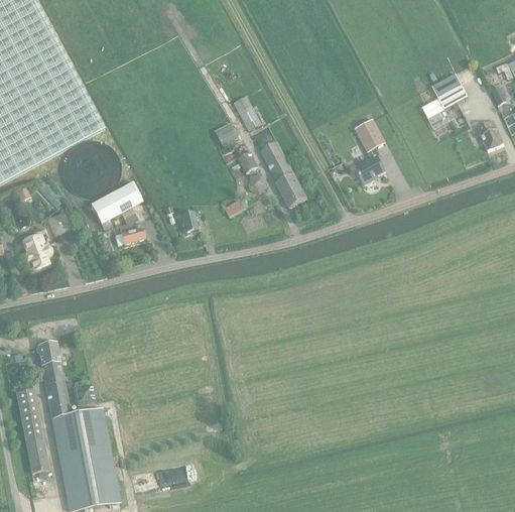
[(0,181),(103,127),(33,0),(0,0),(0,181)]
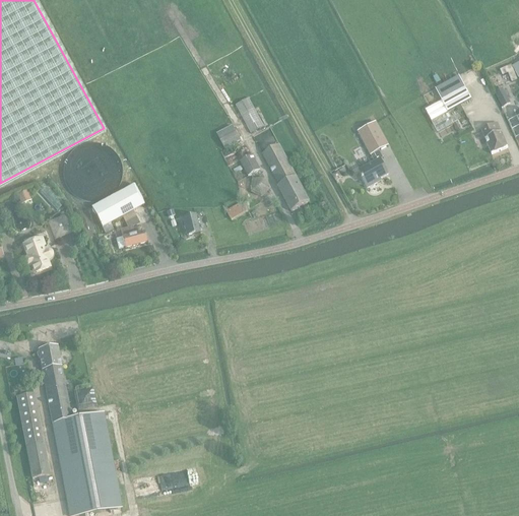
[(516,76),(510,62),(500,67),(502,72),(507,70),(511,79),(516,76)]
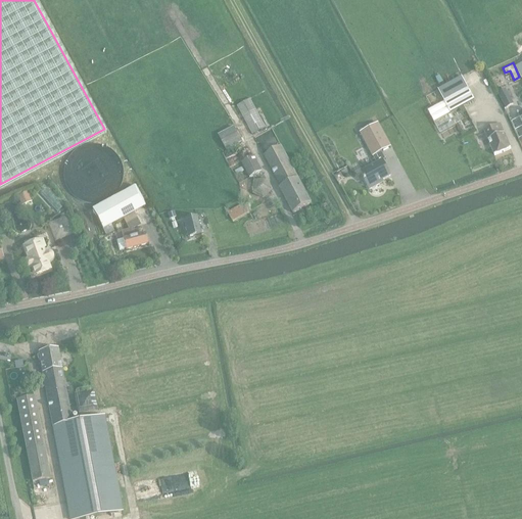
[(443,97),(426,107),(439,131),(456,122),(449,110),(459,105),(463,103),(473,97),(461,74),(437,86),(443,97)]
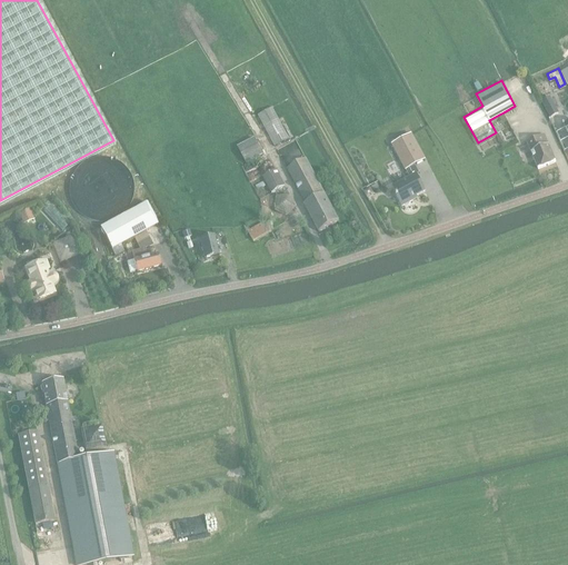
[(549,93),(540,98),(549,115),(558,110),(549,93)]
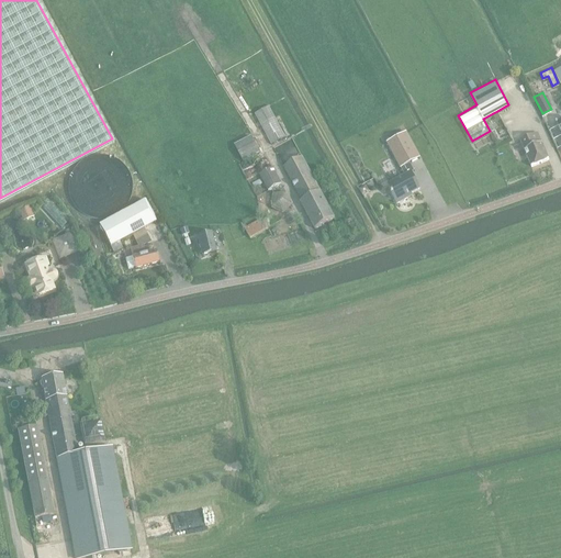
[(270,142),(284,134),(267,102),(254,111),(270,142)]
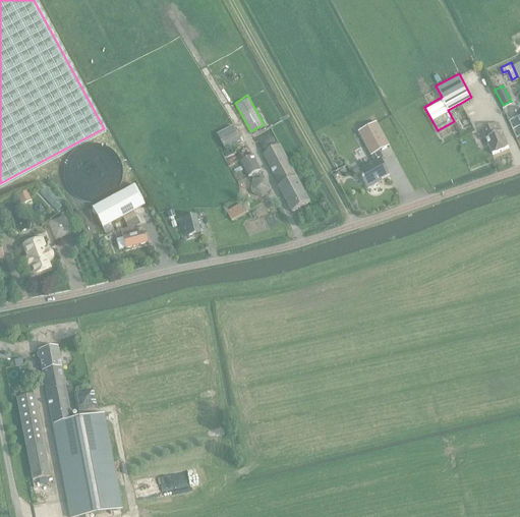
[(376,120),(357,130),(373,160),(359,167),(362,174),(361,175),(366,185),(369,184),(370,184),(372,184),(373,183),(373,181),(377,180),(376,178),(388,172),(380,157),(383,155),(379,148),(388,144),(376,120)]
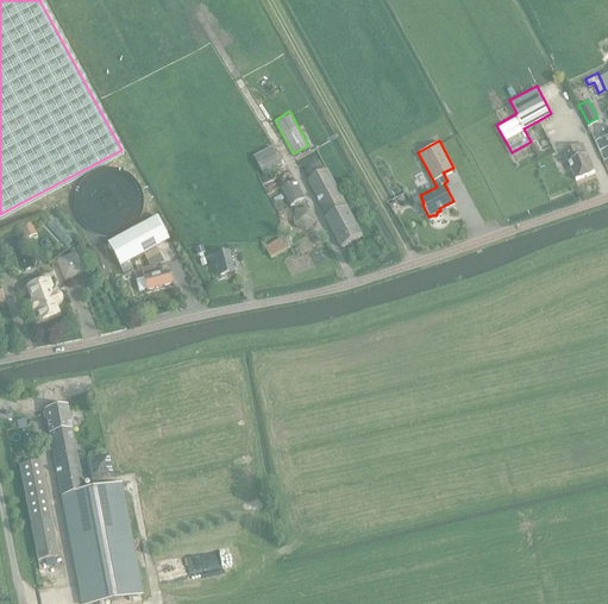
[(574,176),(594,168),(582,140),(562,148),(574,176)]
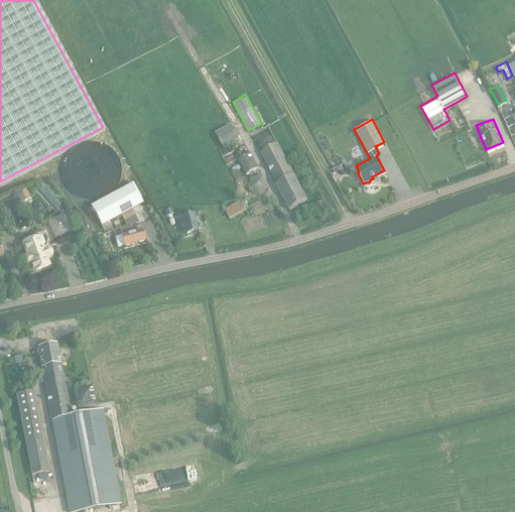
[(223,144),(237,136),(230,121),(215,129),(223,144)]
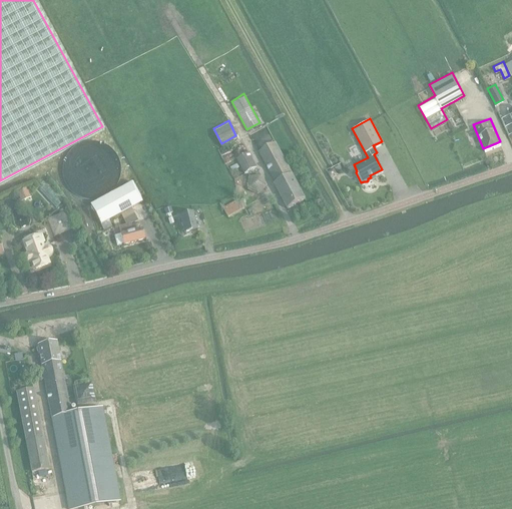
[(258,149),(274,179),(292,169),(275,139),(258,149)]
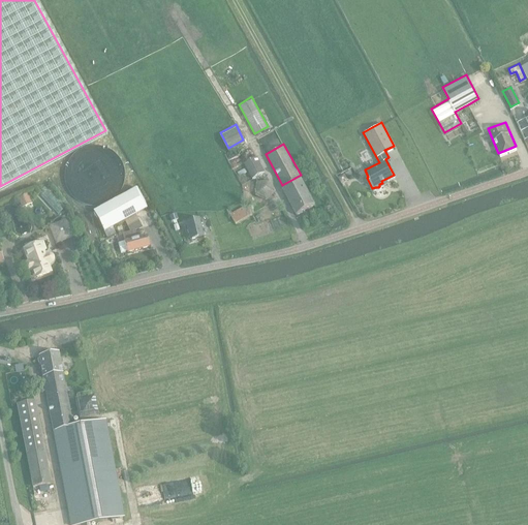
[(251,177),(264,170),(255,154),(243,160),(251,177)]
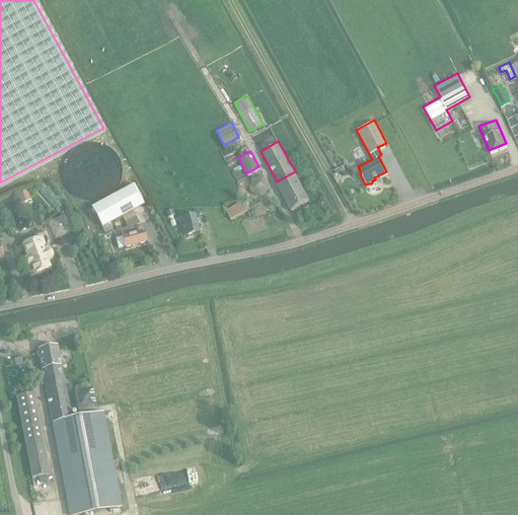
[(309,199),(295,171),(277,181),(276,182),(290,209),(309,199)]
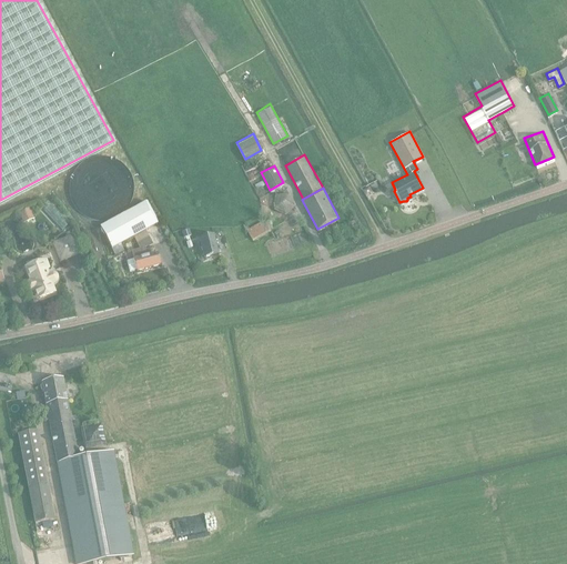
[(274,193),(273,205),(274,208),(286,214),(289,213),(294,203),(294,201),(290,192),(289,191),(275,192),(274,193)]
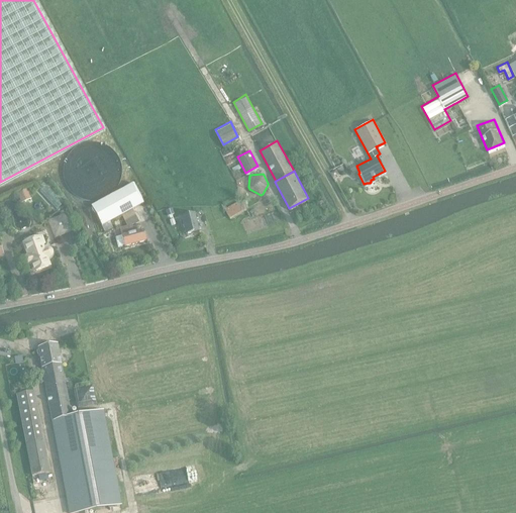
[(55,208),(63,200),(43,179),(34,187),(55,208)]
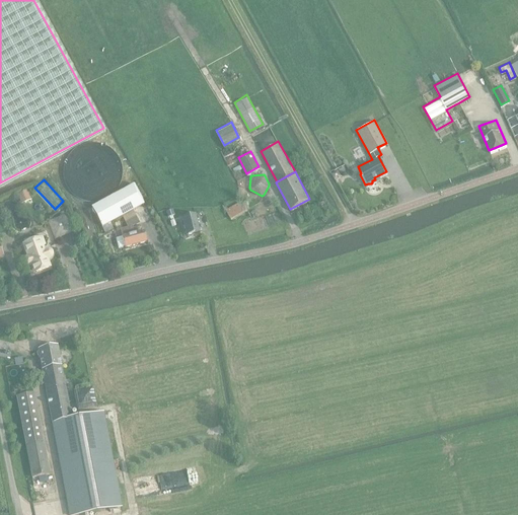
[(131,223),(139,221),(132,209),(144,201),(134,181),(90,205),(101,225),(121,214),(126,225),(119,226),(121,234),(115,236),(118,245),(124,243),(124,245),(145,238),(142,228),(133,231),(131,223)]
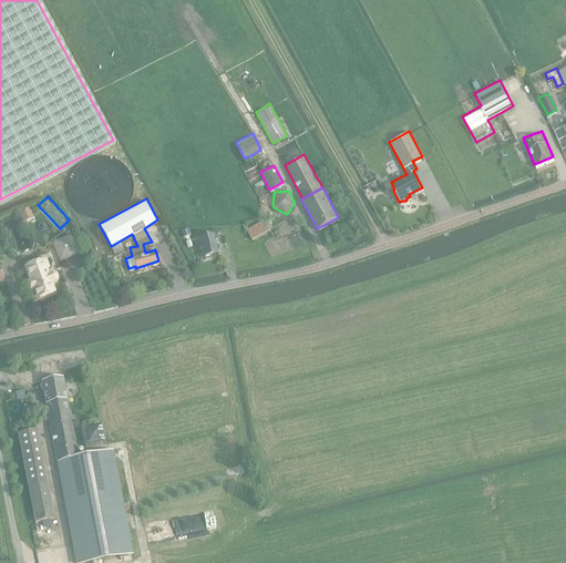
[(29,206),(19,210),(22,221),(32,216),(29,206)]
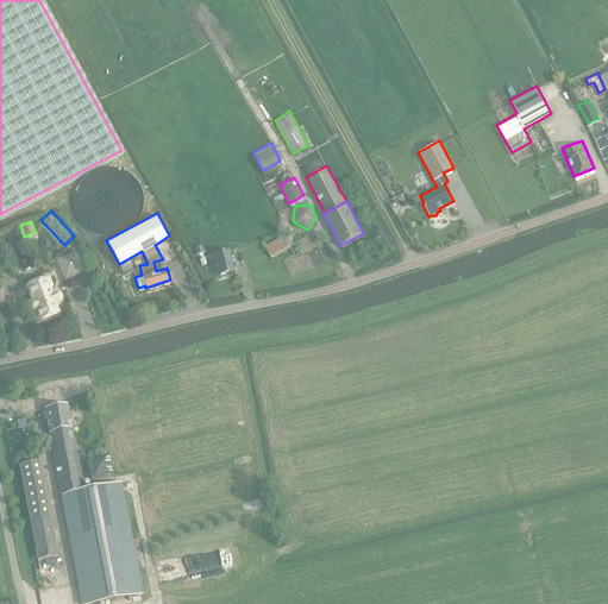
[(270,255),(289,243),(283,232),(264,244),(270,255)]
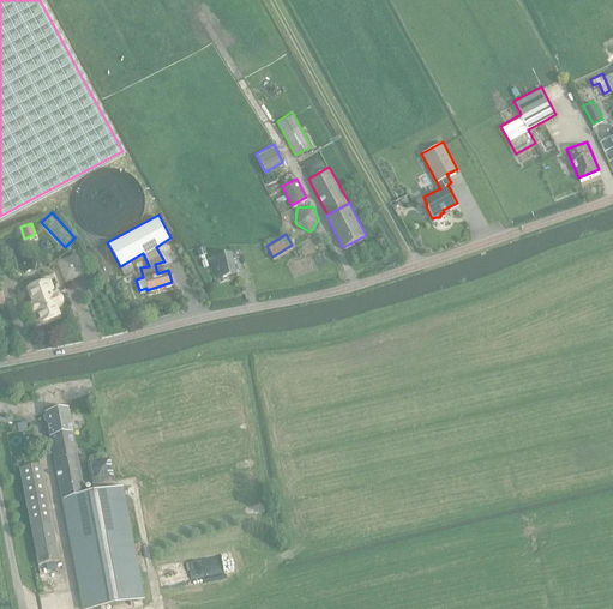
[(218,275),(235,271),(229,249),(214,254),(218,275)]
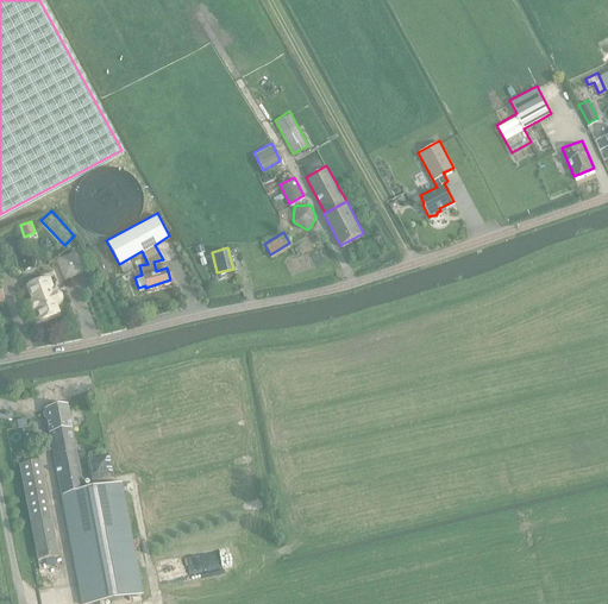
[(56,257),(63,278),(85,271),(77,250),(56,257)]
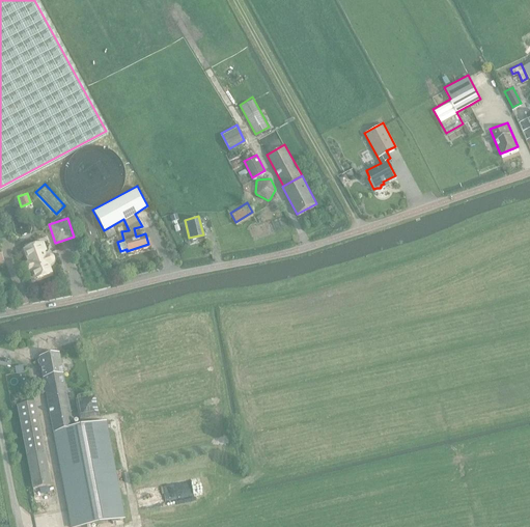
[(23,248),(27,258),(25,261),(24,264),(24,266),(25,268),(27,269),(29,269),(33,267),(36,276),(50,271),(47,262),(50,261),(51,259),(52,257),(52,255),(51,253),(49,252),(47,252),(44,253),(43,249),(45,247),(43,241),(23,248)]
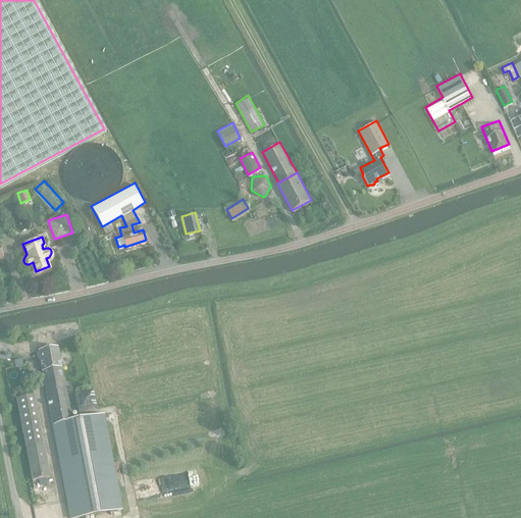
[(37,351),(36,352),(36,356),(39,357),(51,422),(53,422),(70,517),(119,507),(113,473),(102,412),(70,418),(57,346),(37,349),(37,351)]
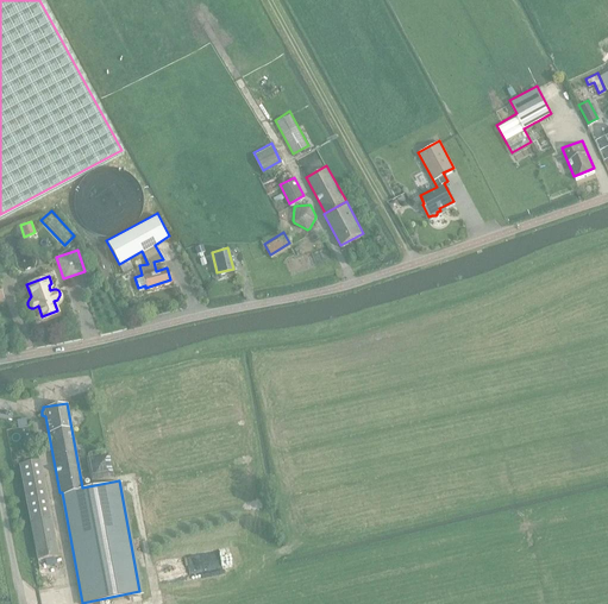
[(108,451),(105,452),(85,455),(89,478),(112,474),(108,451)]
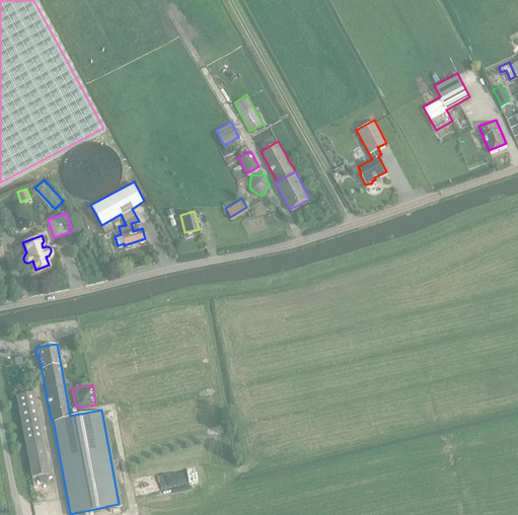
[(30,474),(48,471),(32,391),(15,394),(30,474)]
